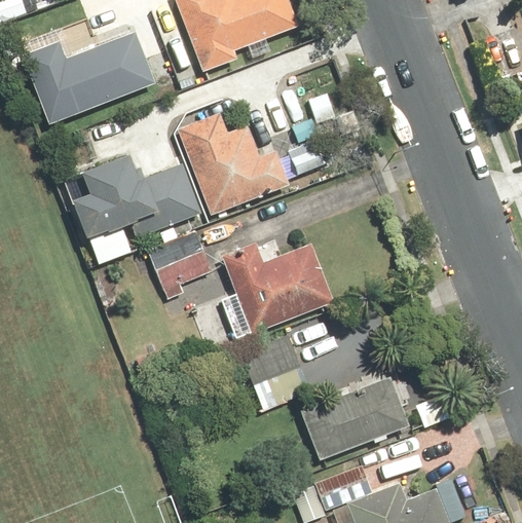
[(0,0),(0,17),(1,22),(43,6),(41,0),(0,0)]
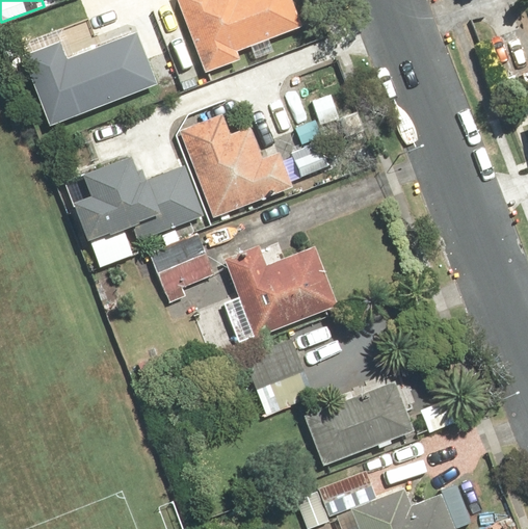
[(186,0),(211,64),(244,52),(242,45),(307,21),(298,0),(186,0)]
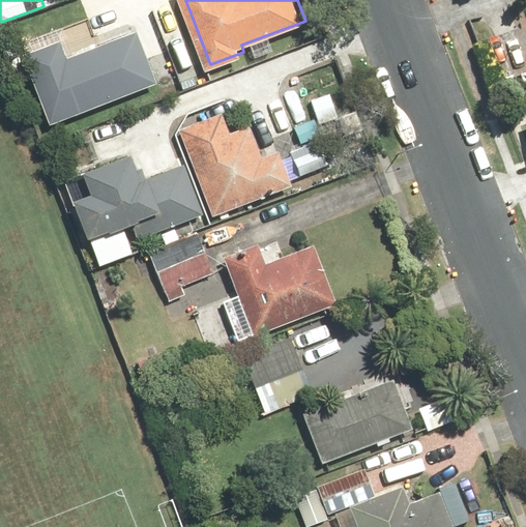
[(66,30),(29,44),(56,114),(165,74),(144,20),(72,47),(66,30)]
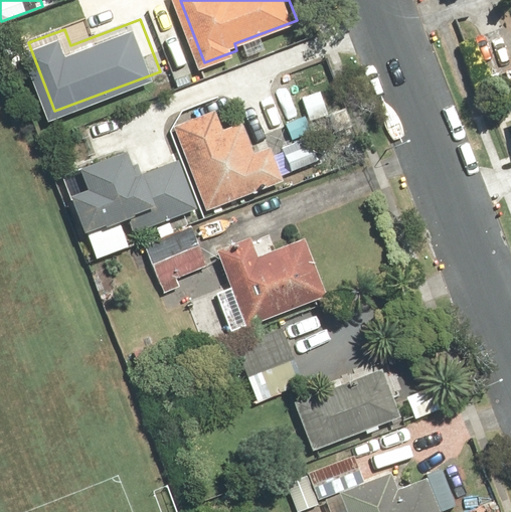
[(214,111),(171,127),(203,212),(284,182),(271,147),(253,154),(241,123),(221,131),(214,111)]
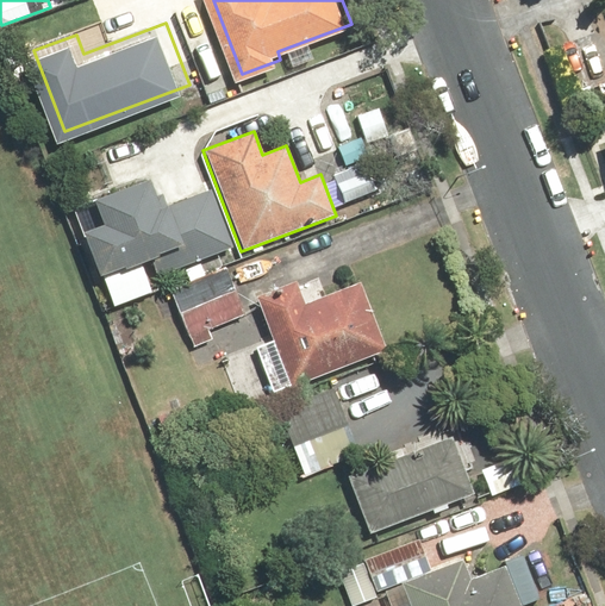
[(85,224),(103,273),(160,252),(164,264),(229,242),(209,186),(166,201),(156,174),(98,194),(105,217),(85,224)]
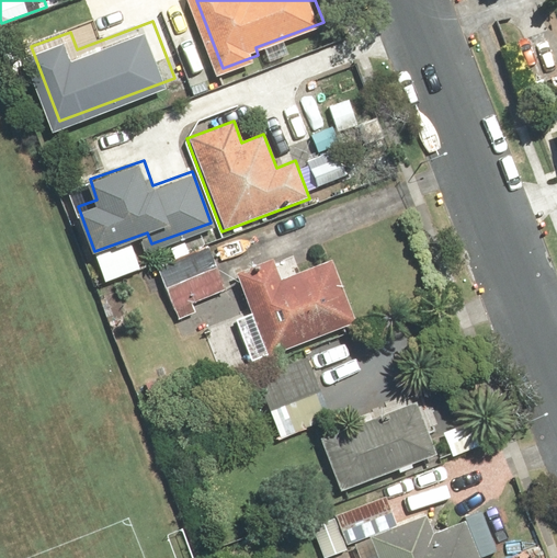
[(206,247),(157,268),(179,319),(196,312),(193,305),(225,292),(206,247)]
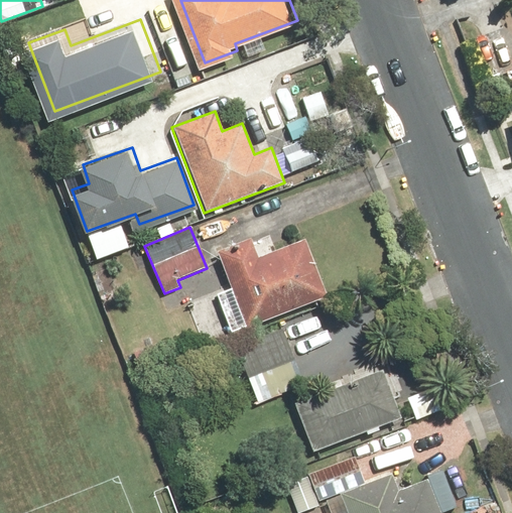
[(248,238),(215,251),(230,288),(217,293),(232,333),(325,296),(302,239),(256,257),(248,238)]
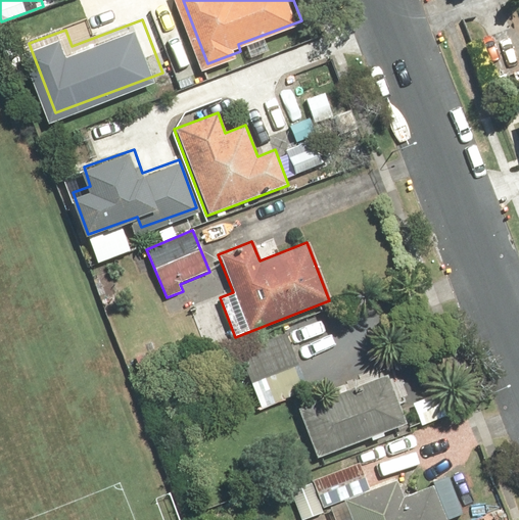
[(285,332),(238,350),(261,409),(308,390),(285,332)]
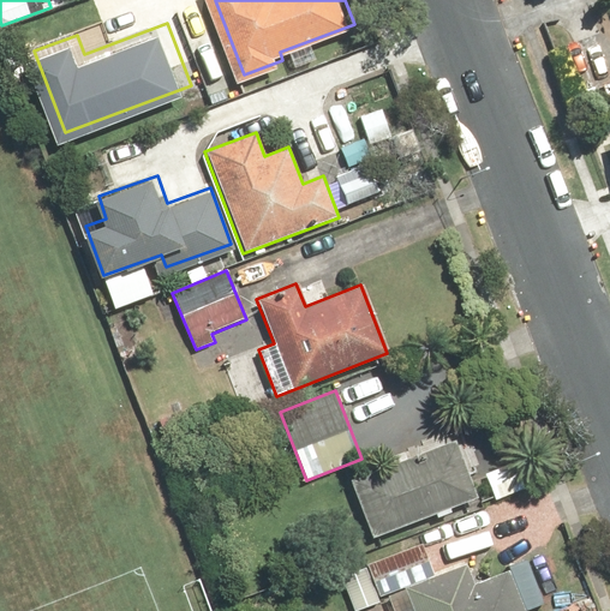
[(444,449),(344,487),(365,544),(466,504),(444,449)]
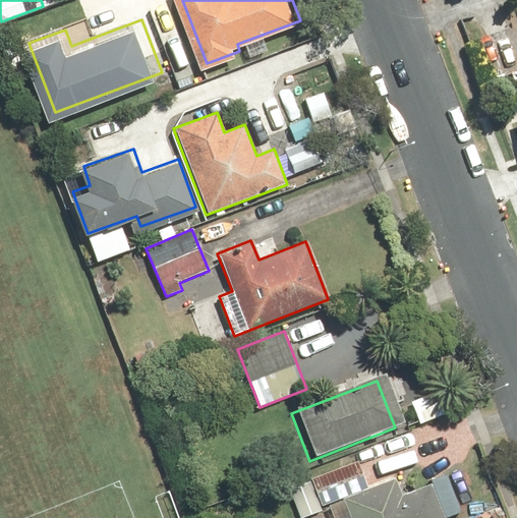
[(359,459),(311,476),(322,505),(369,486),(359,459)]
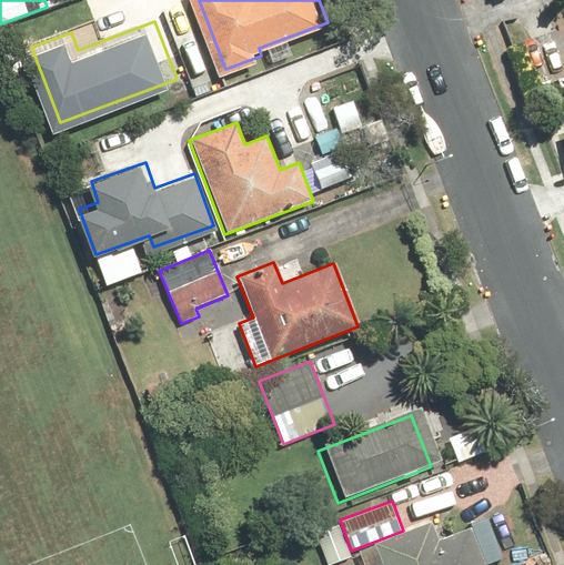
[(430,523),(358,551),(363,564),(482,564),(469,528),(437,541),(430,523)]
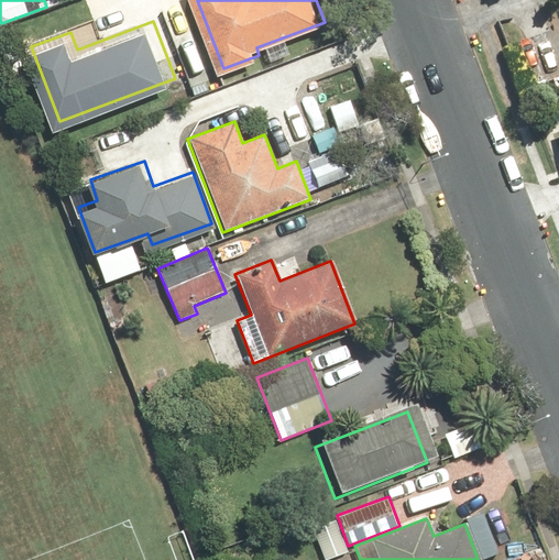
All buildings are outlined.
